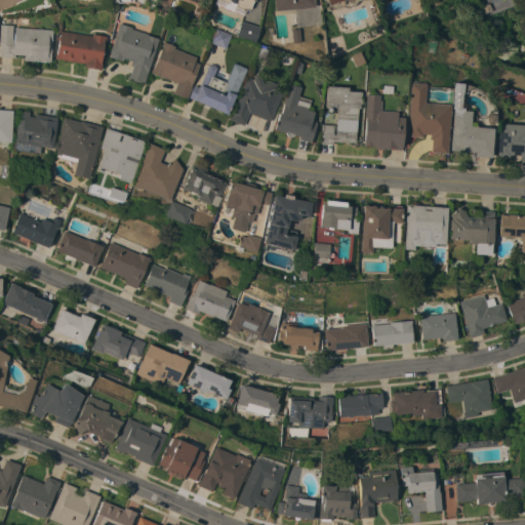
[(17,0),(0,8),(0,0),(17,0)]
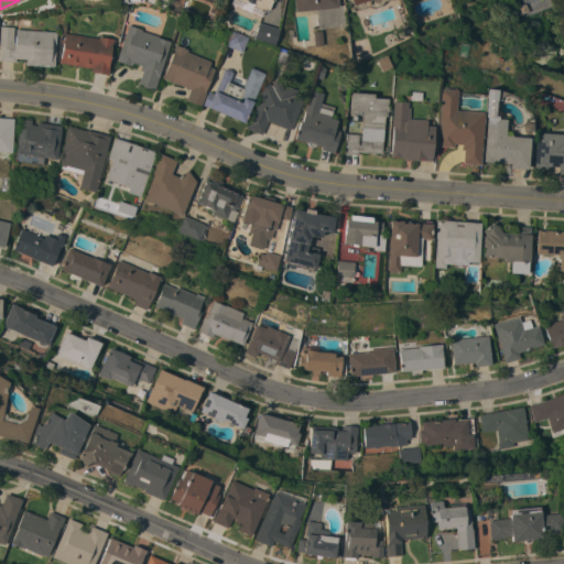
[(251,7),(255,0),(251,0),(249,7),(238,2),(239,0),(271,0),(268,9),(262,12),(251,7)]
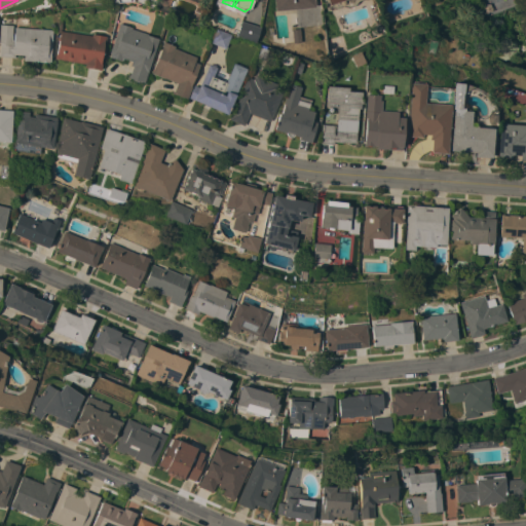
[(313,0),(314,7),(274,10),(273,0),(313,0)]
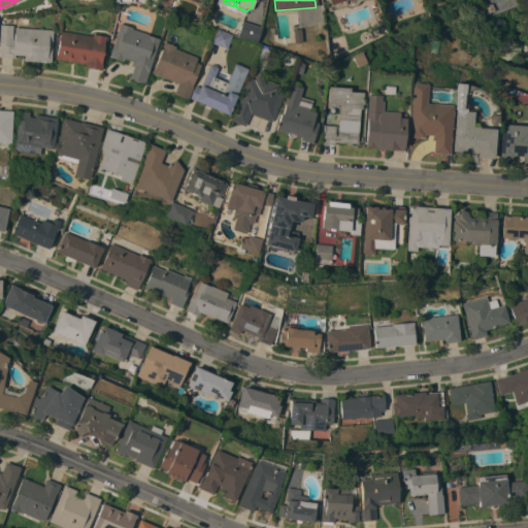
[(361,0),(359,1),(358,3),(356,5),(354,6),(352,7),(349,7),(345,6),(343,6),(334,9),(333,3),(330,4),(328,0),(361,0)]
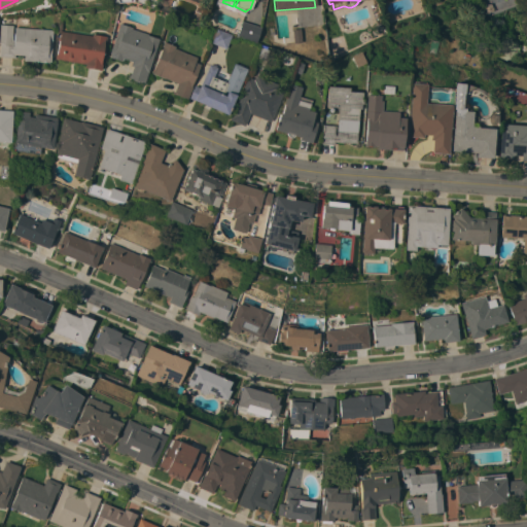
[(260,27),(255,42),(237,35),(241,21),(260,27)]
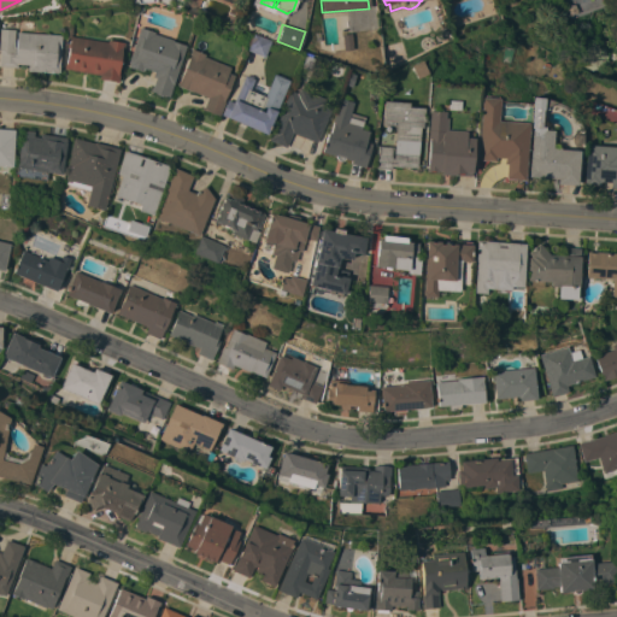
[(169,97),(163,94),(162,95),(156,94),(156,92),(150,90),(151,88),(152,89),(156,77),(153,77),(154,71),(145,69),(144,71),(128,66),(129,63),(129,62),(140,27),(154,31),(154,34),(174,40),(172,41),(186,45),(169,97)]
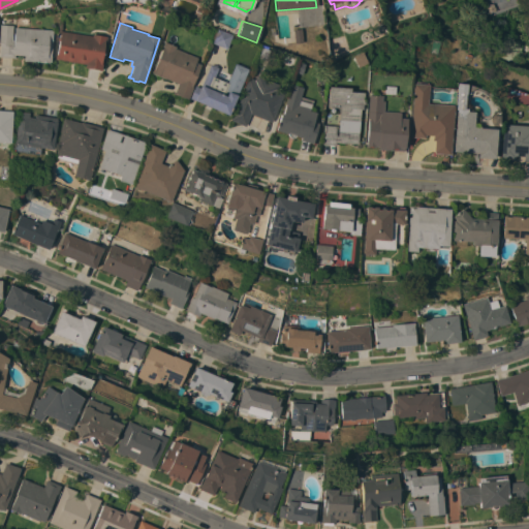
[(51,30),(53,31),(51,62),(49,61),(49,62),(47,62),(47,61),(42,61),(42,62),(38,62),(39,61),(35,61),(34,61),(23,61),(24,55),(14,55),(13,57),(0,56),(0,24),(12,25),(11,39),(13,40),(14,27),(51,30)]
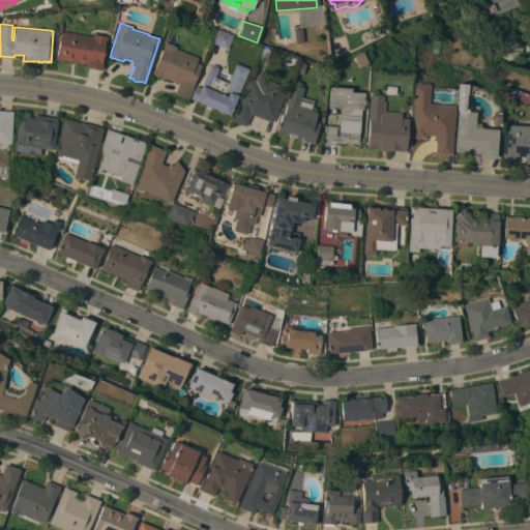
[(227,49),(212,42),(217,29),(233,34),(227,49)]
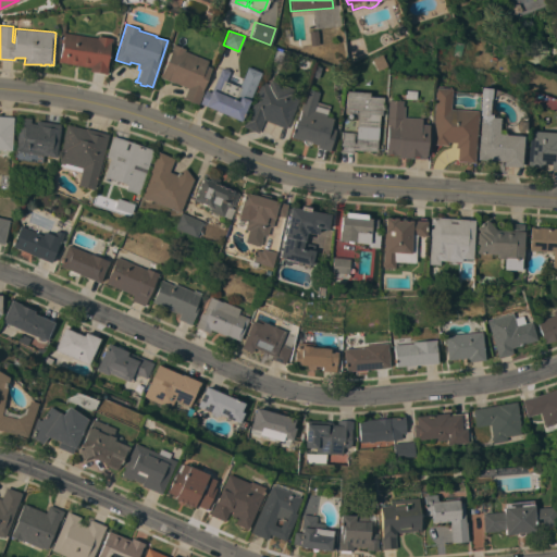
[(309,31),(318,31),(319,45),(310,46),(309,31)]
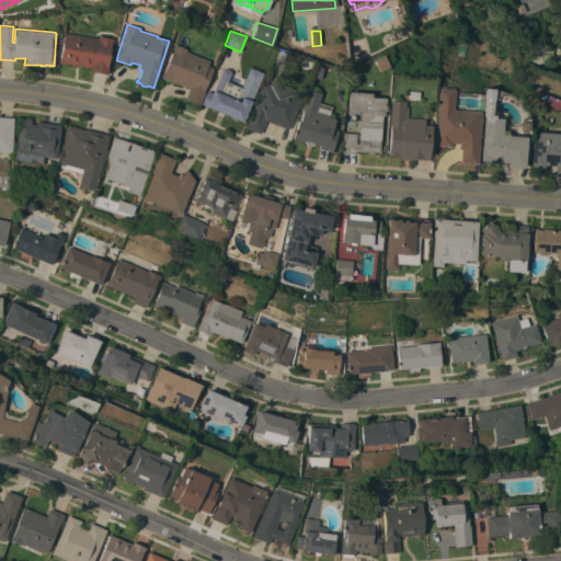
[(98,37),(98,36),(114,38),(113,43),(111,43),(107,68),(109,68),(107,73),(90,71),(91,68),(66,64),(58,63),(59,57),(60,57),(64,33),(98,37)]
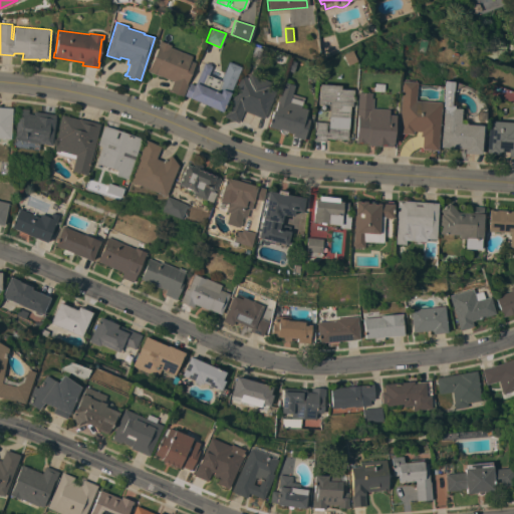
[(158,45),(160,40),(171,45),(170,47),(192,55),(190,60),(195,62),(186,84),(188,84),(183,96),(168,90),(169,89),(170,89),(173,80),(161,75),(160,76),(148,71),(158,45)]
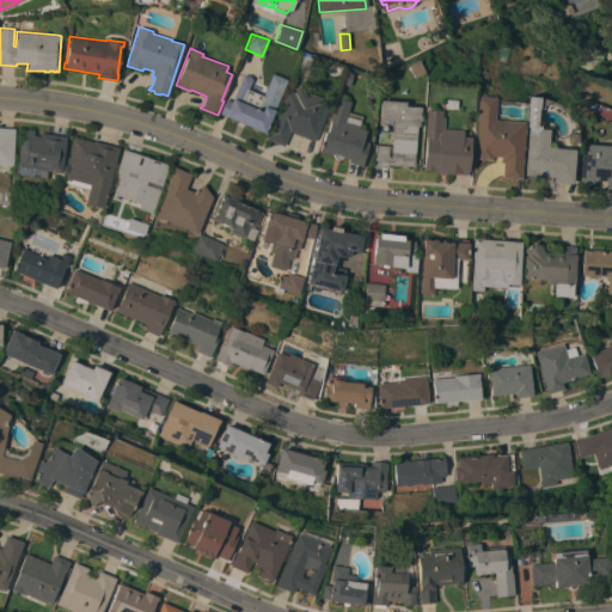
[(426,72),(414,78),(410,69),(409,71),(408,67),(409,67),(409,66),(420,60),(426,72)]
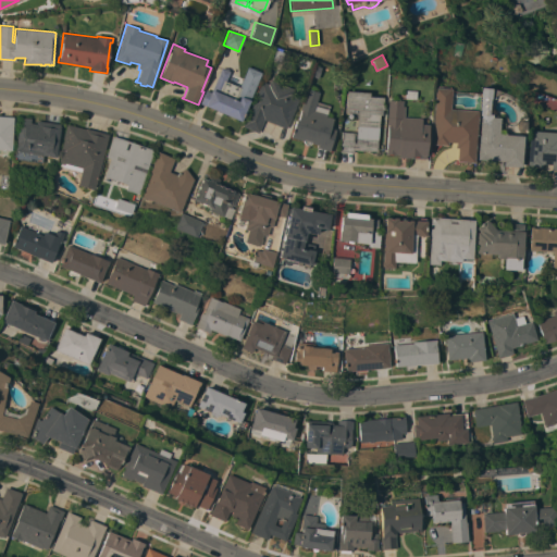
[(321,67),(318,78),(309,75),(312,64),(321,67)]
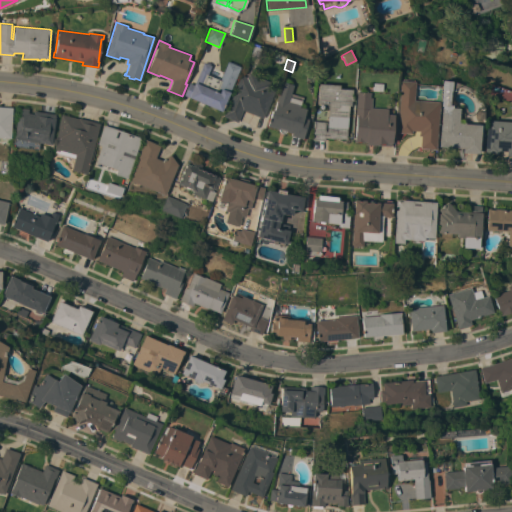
[(221,111),(203,104),(202,104),(200,104),(199,103),(199,102),(199,101),(184,95),(189,82),(194,84),(203,62),(206,63),(207,62),(210,64),(209,65),(211,66),(209,71),(210,71),(211,70),(221,75),(222,75),(234,80),(221,111)]
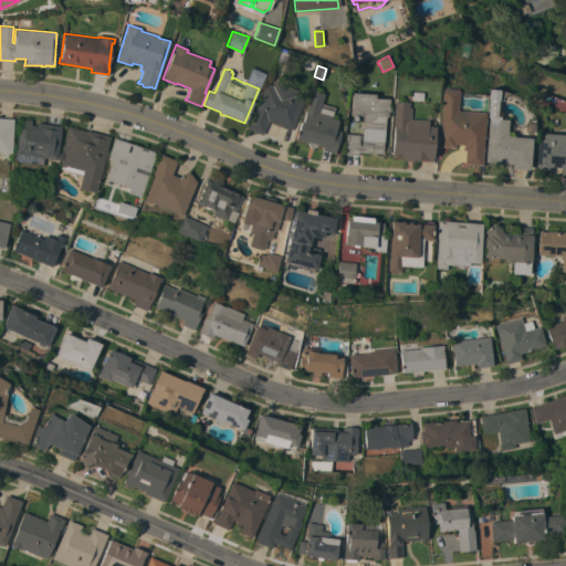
[(269,122),(262,135),(247,128),(248,126),(248,125),(266,82),(272,85),(274,80),(297,90),(295,95),(304,98),(303,102),(290,130),(269,122)]
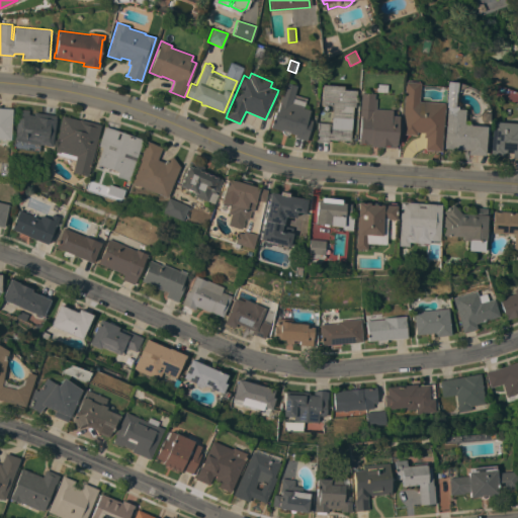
[(440,151),(424,150),(425,138),(423,138),(423,133),(416,132),(416,135),(402,134),(405,81),(420,82),(418,101),(444,103),(440,151)]
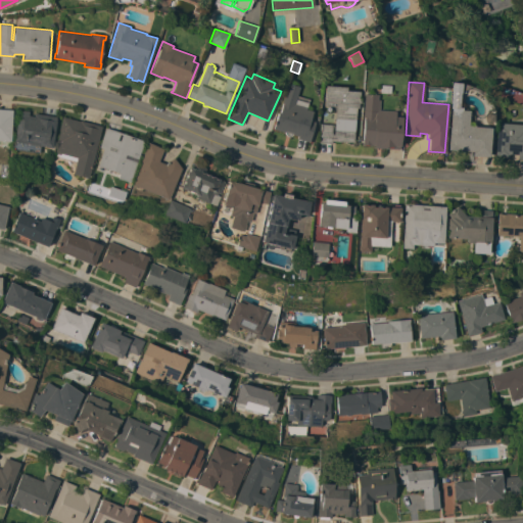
[(472,155),(472,151),(448,149),(449,134),(450,110),(452,108),(450,108),(450,103),(449,103),(452,82),(462,83),(461,93),(460,92),(459,107),(462,107),(462,109),(469,110),(468,125),(474,125),(474,127),(490,128),(490,130),(491,130),(490,151),(489,151),(489,156),(472,155)]
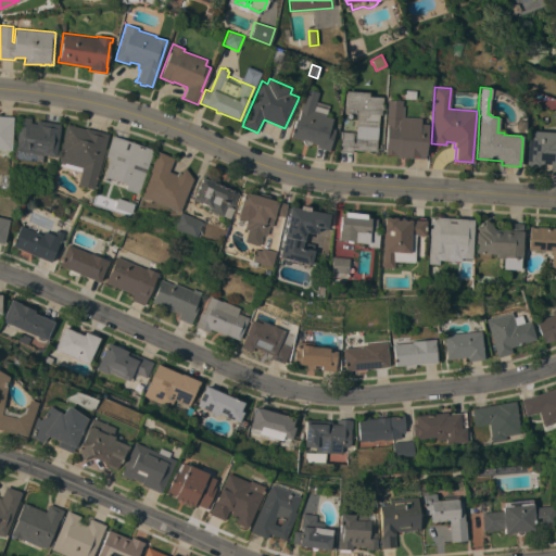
[(306,88),(318,91),(315,101),(328,105),(325,116),(332,118),(329,128),(335,129),(329,148),(329,151),(315,147),(316,144),(311,142),(310,143),(308,144),(306,144),(305,144),(304,143),(303,143),(303,142),(302,140),(290,137),(295,119),(298,119),(300,110),(306,88)]
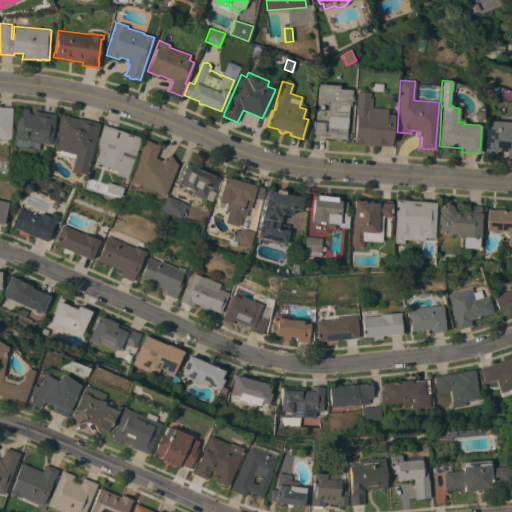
[(326,122),(325,131),(326,131),(328,104),(317,103),(319,83),(339,85),(339,88),(352,89),(351,96),(353,96),(352,100),(351,100),(351,106),(348,105),(346,139),(325,137),(324,140),(312,139),(314,121),(326,122)]
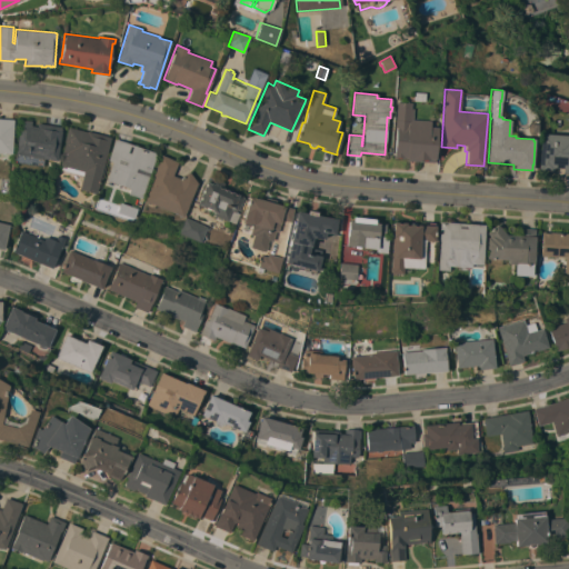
[(425,92),(423,101),(413,100),(413,92),(425,92)]
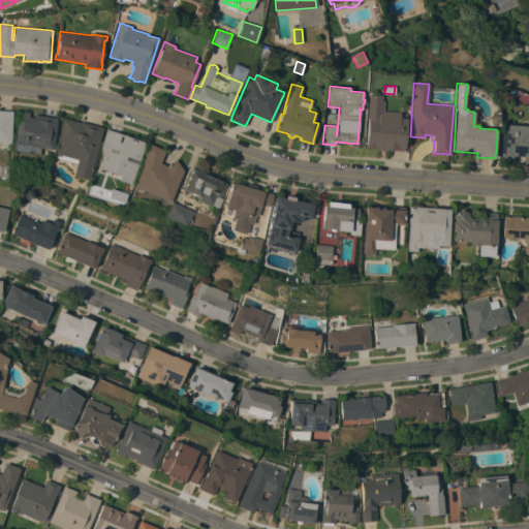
[(528,93),(528,105),(507,98),(508,86),(528,93)]
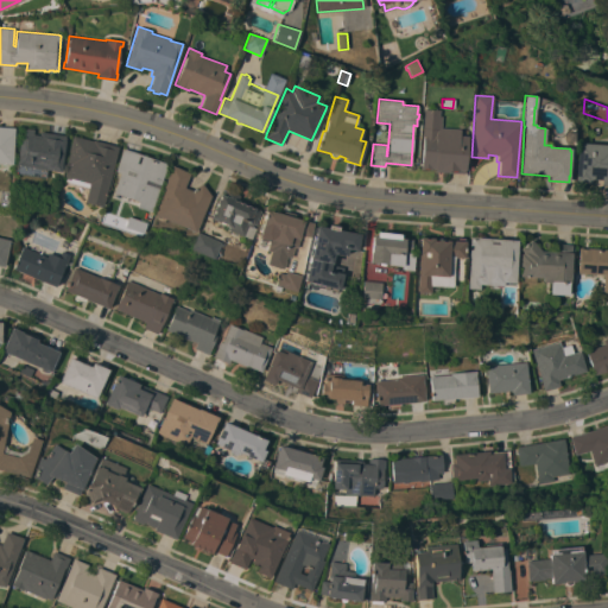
[(423,109),(438,109),(438,116),(441,116),(441,127),(460,128),(458,135),(467,135),(464,173),(435,171),(435,169),(431,168),(431,169),(420,169),(423,135),(422,135),(423,109)]
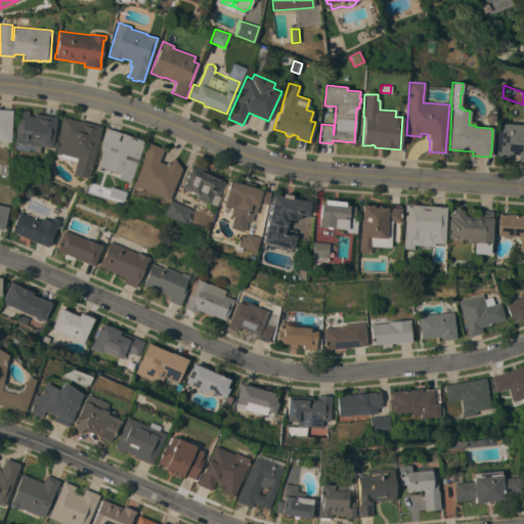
[(0,108),(12,110),(11,113),(9,141),(8,146),(0,145),(0,108)]
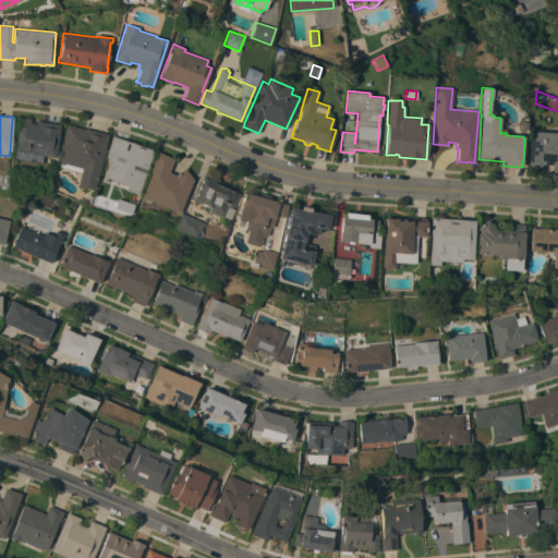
[(56,157),(41,155),(40,162),(13,158),(15,150),(14,150),(19,121),(20,121),(21,118),(31,119),(29,123),(36,124),(36,121),(60,124),(59,126),(60,126),(56,157)]
